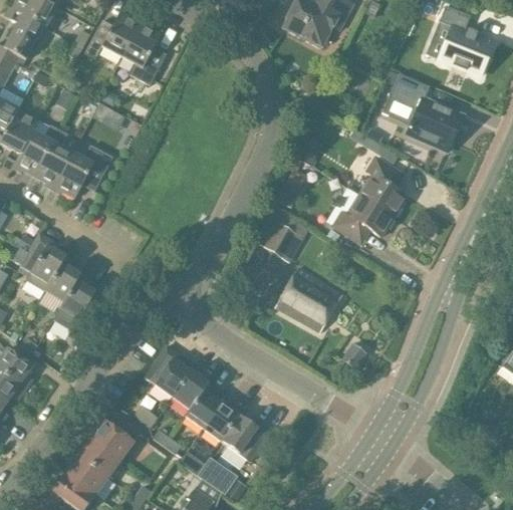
[(44,24),(44,25),(46,26),(57,6),(46,0),(15,0),(12,6),(12,7),(44,24)]
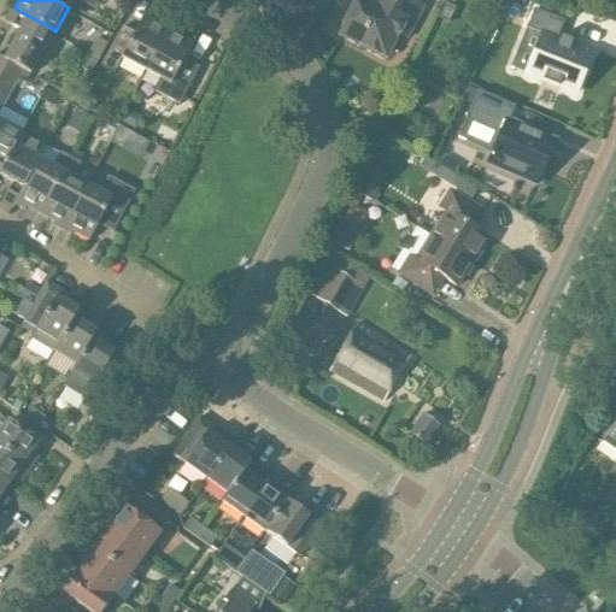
[(355,0),(339,31),(386,56),(400,30),(409,34),(424,4),(418,0),(377,0),(377,1),(375,0),(355,0)]
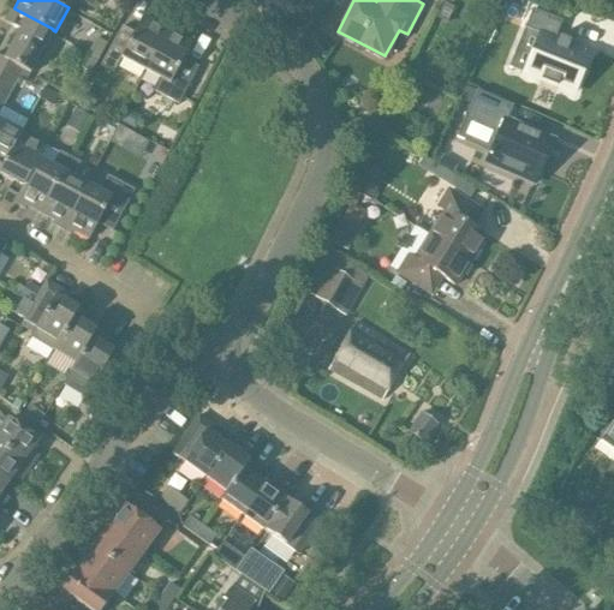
[(53,30),(53,29),(15,9),(15,7),(12,6),(6,18),(22,27),(6,55),(0,52),(0,69),(16,78),(23,65),(31,70),(53,30)]
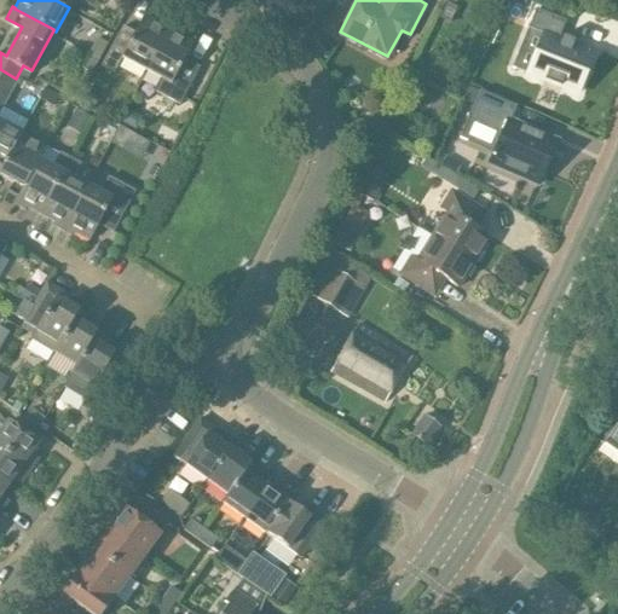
[(544,32),(529,70),(578,90),(595,50),(560,35),(567,18),(537,6),(529,24),(544,32)]
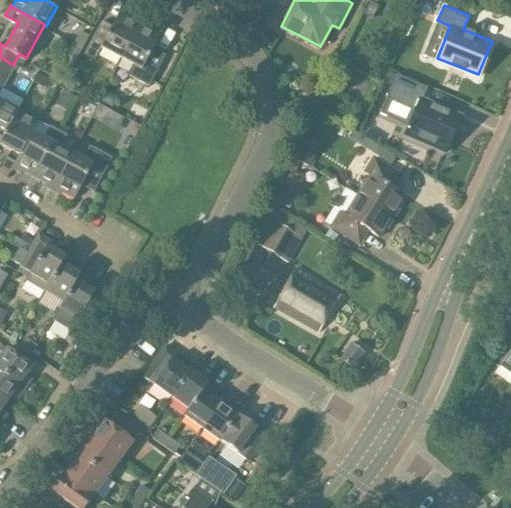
[(120,10),(113,23),(103,18),(85,51),(95,56),(102,44),(122,55),(142,19),(134,14),(132,17),(120,10)]
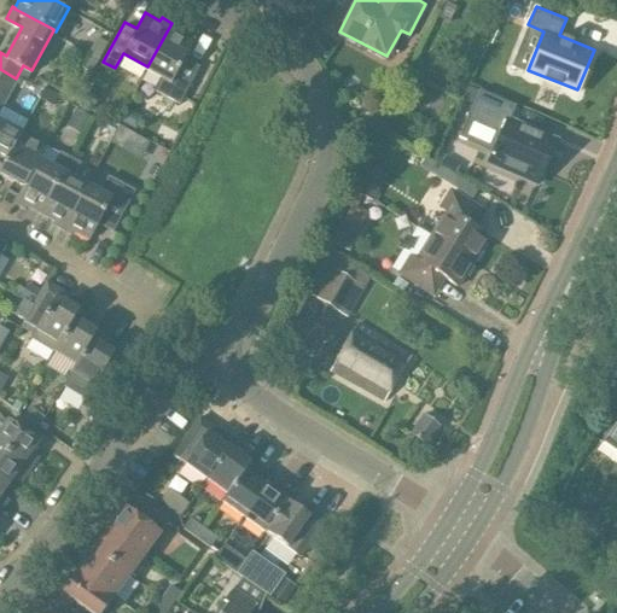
[(181,28),(172,23),(147,66),(162,74),(155,87),(181,100),(201,63),(186,56),(195,39),(180,31),(181,28)]
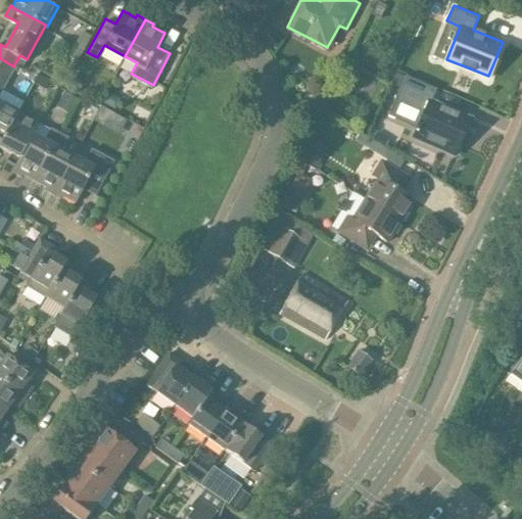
[(78,42),(85,46),(92,34),(84,30),(78,42)]
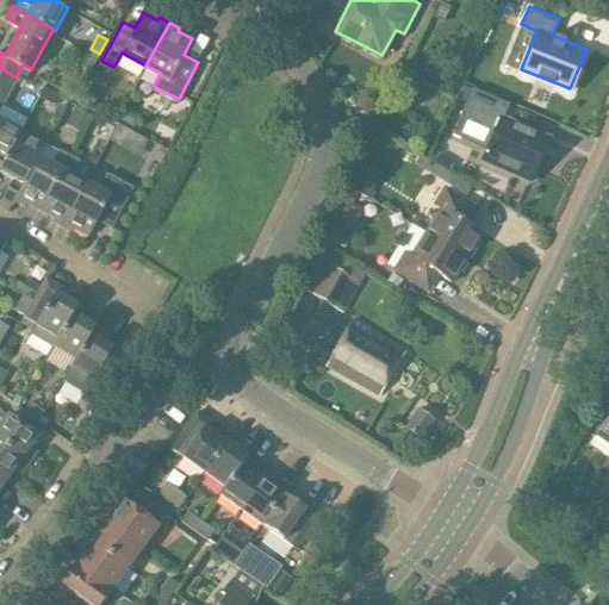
[(91,49),(82,63),(92,68),(99,54),(91,49)]
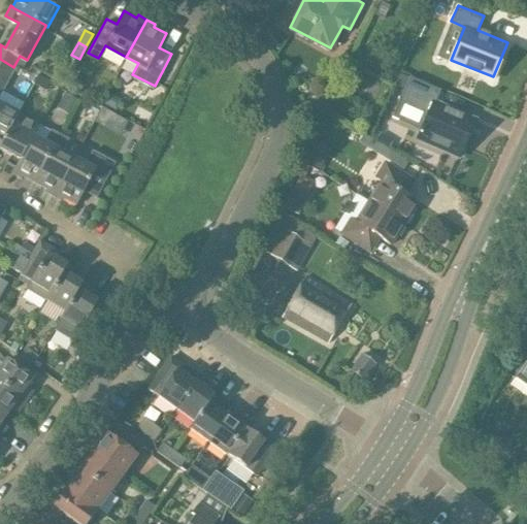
[(13,67),(0,59),(0,72),(8,77),(13,67)]
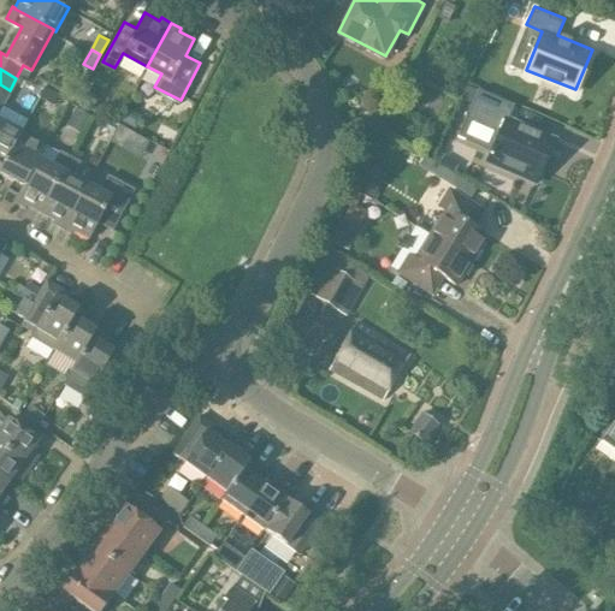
[(473,101),(479,87),(467,82),(461,96),(473,101)]
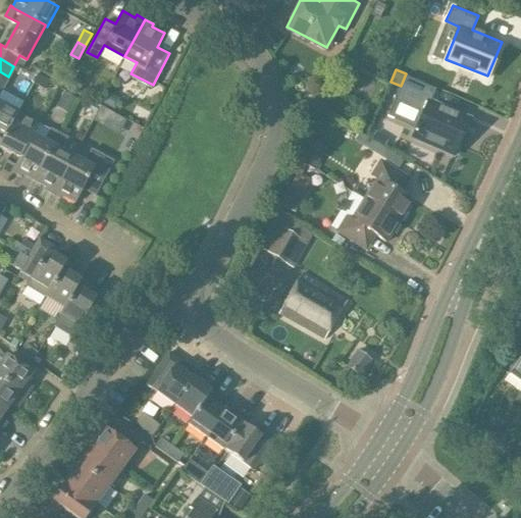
[(36,80),(46,86),(51,78),(40,71),(36,80)]
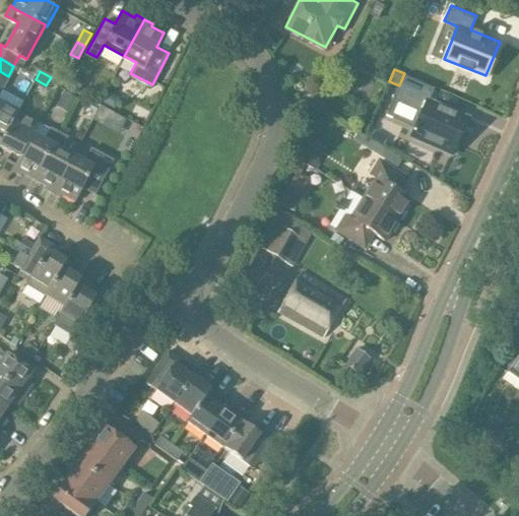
[(404,74),(388,111),(416,124),(411,135),(452,152),(470,113),(442,100),(445,91),(404,74)]
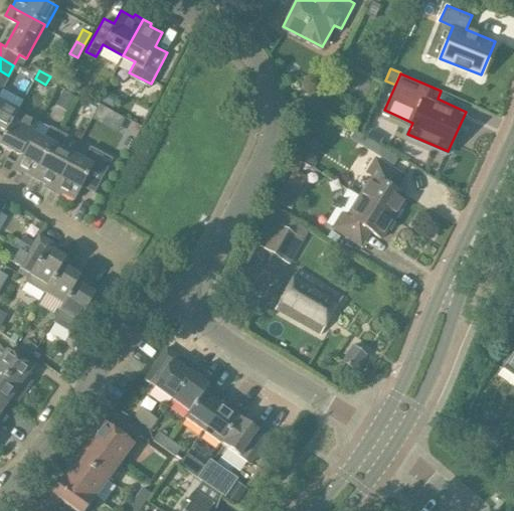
[(0,84),(0,142),(0,143),(19,108),(0,98),(0,90),(2,86),(0,84)]
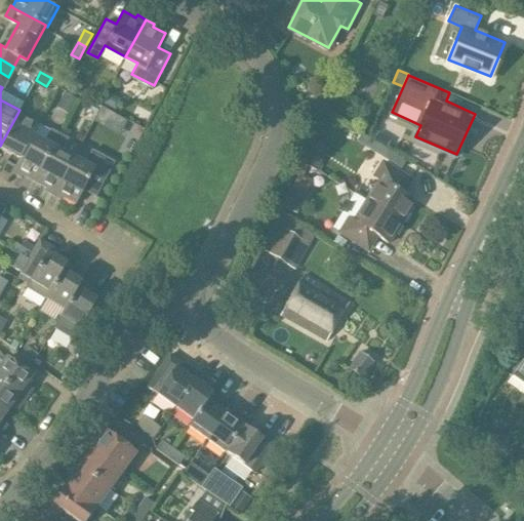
[(119,101),(118,95),(111,91),(106,101),(117,106),(119,101)]
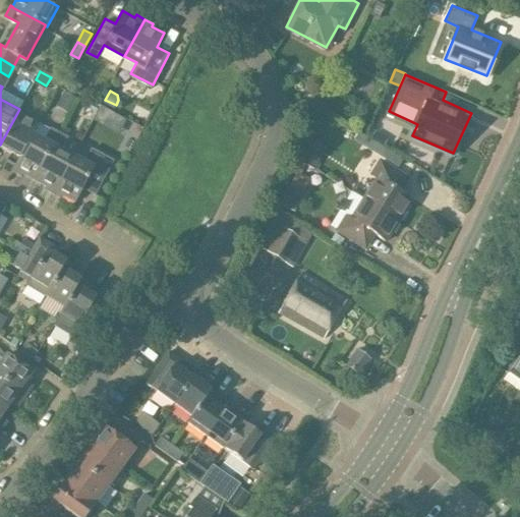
[(19,109),(0,145),(11,150),(2,168),(11,173),(13,169),(34,131),(40,120),(19,109)]
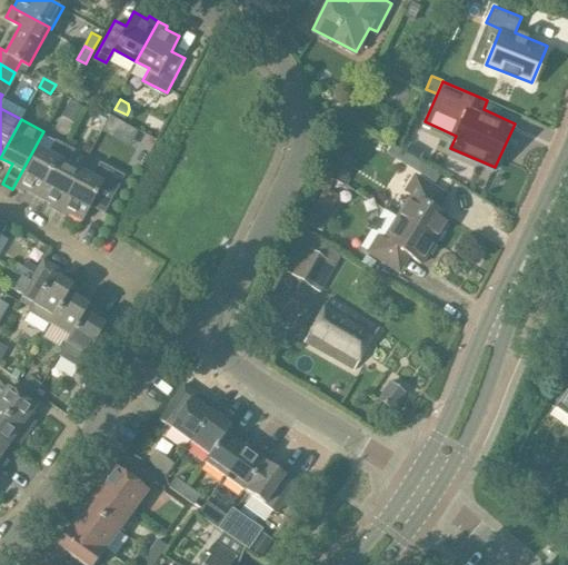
[(38,194),(67,141),(57,136),(49,150),(37,144),(15,185),(23,189),(26,187),(38,194)]
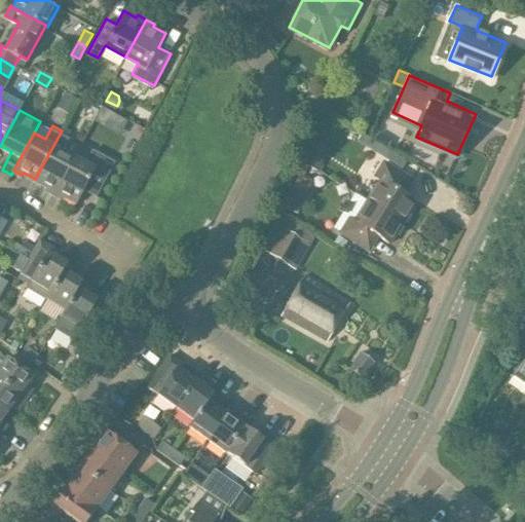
[(54,192),(75,155),(63,149),(70,136),(62,131),(35,179),(47,185),(46,188),(54,192)]
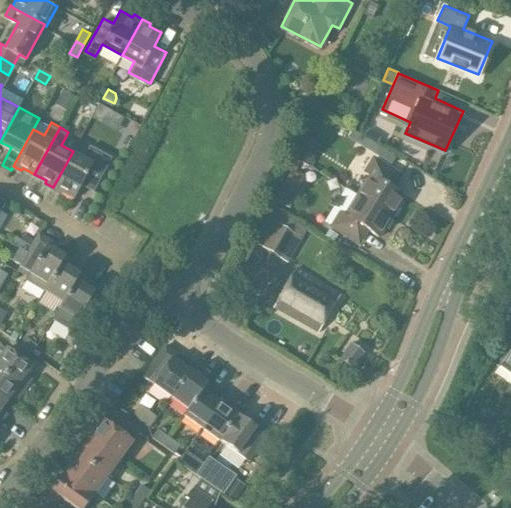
[(73,151),(53,187),(61,192),(63,189),(75,196),(82,182),(95,189),(113,156),(91,144),(84,157),(73,151)]
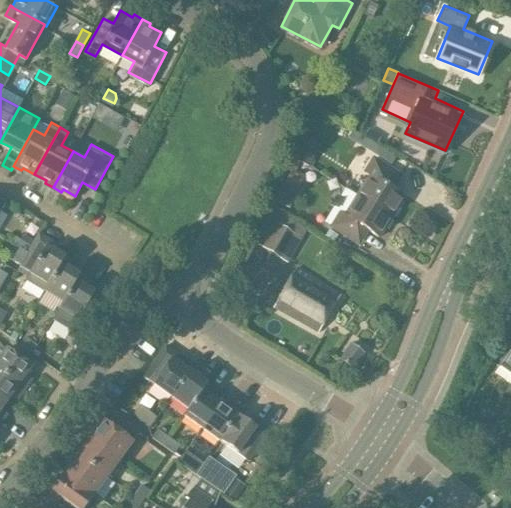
[(392,214),(404,194),(393,187),(402,173),(374,155),(365,170),(370,173),(358,193),(392,214)]
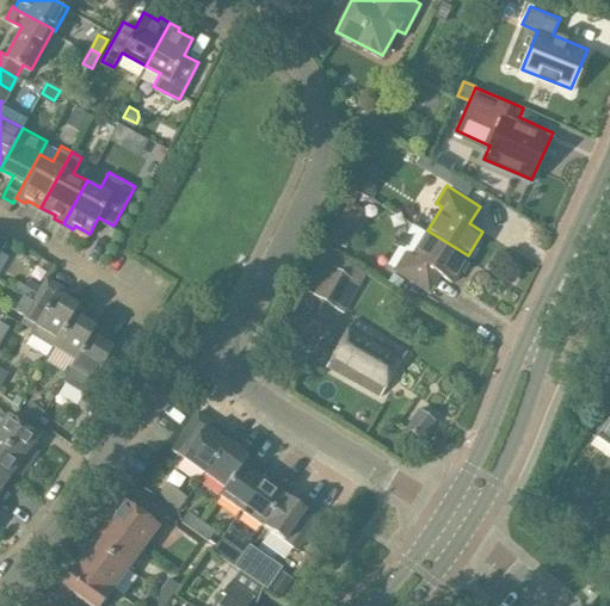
[(347,245),(363,206),(347,201),(331,237),(347,245)]
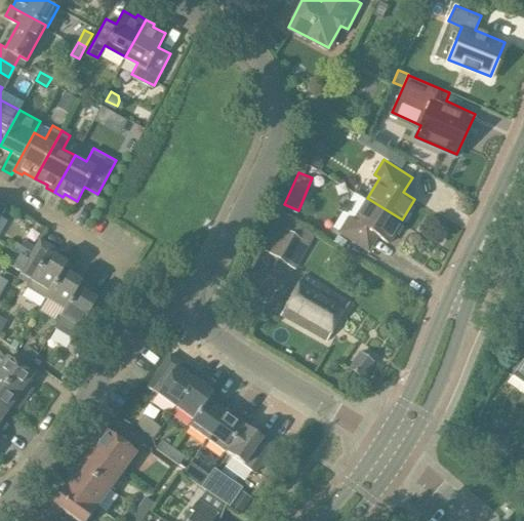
[(0,215),(8,202),(0,196),(0,215)]
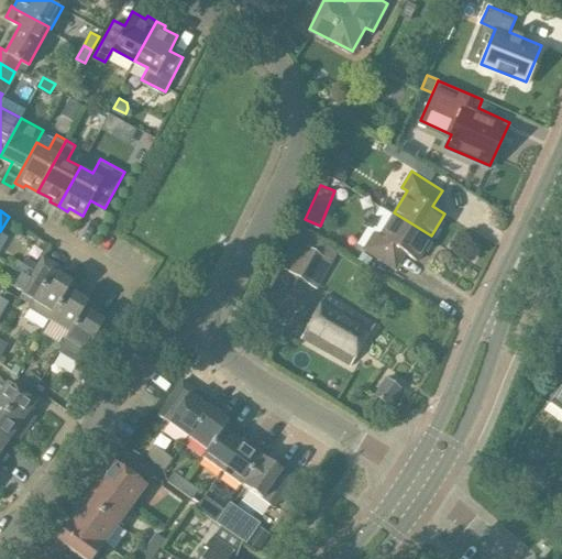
[(431,236),(394,212),(381,233),(375,230),(365,247),(396,265),(405,250),(418,258),(431,236)]
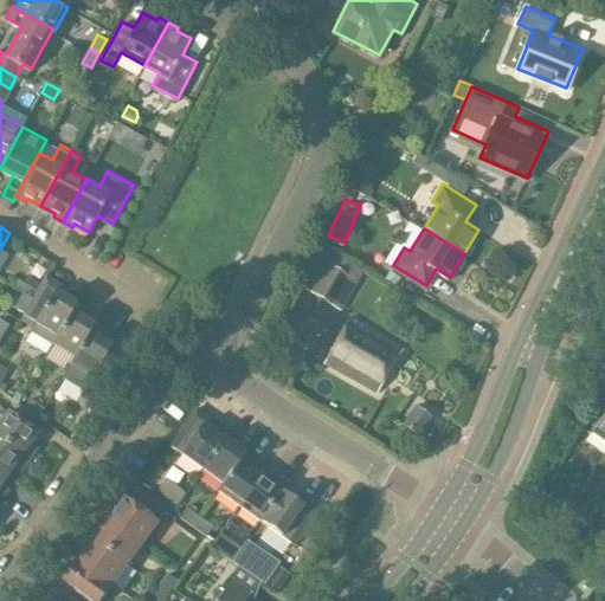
[(315,291),(332,302),(342,283),(352,288),(358,277),(332,262),(315,291)]
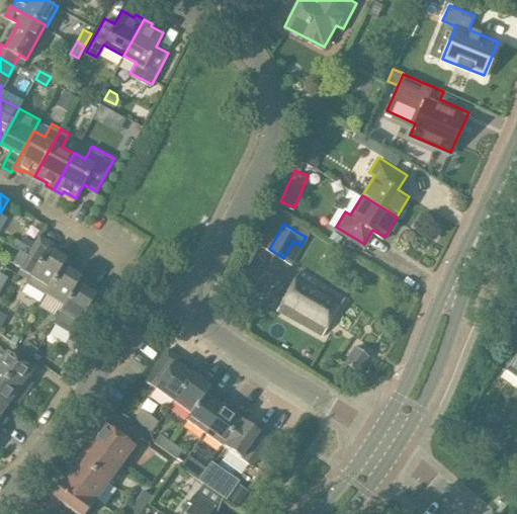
[(330,236),(339,242),(342,235),(334,230),(330,236)]
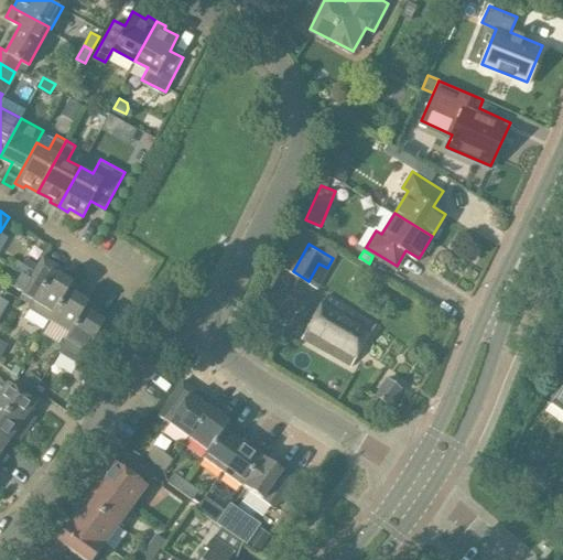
[(50,318),(54,310),(54,311),(73,281),(63,276),(67,268),(44,255),(31,276),(29,279),(30,279),(24,289),(23,290),(34,298),(30,305),(50,318)]
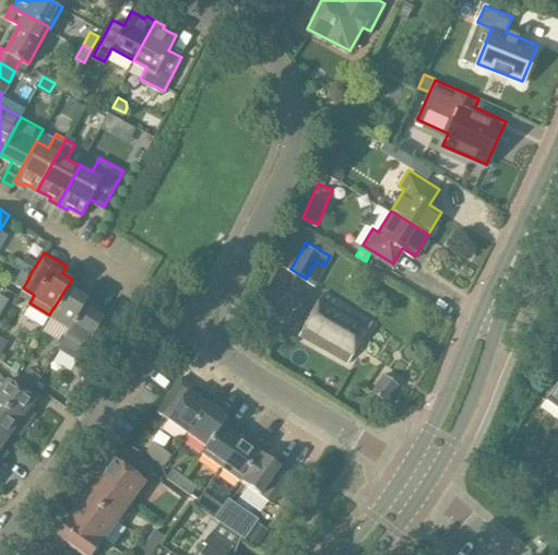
[(28,254),(21,266),(30,271),(37,259),(28,254)]
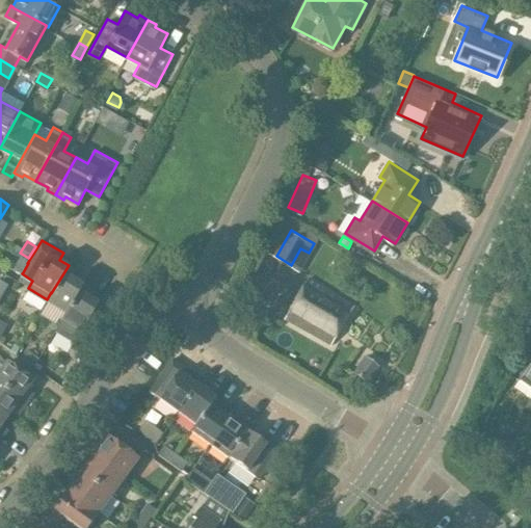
[(67,311),(83,283),(75,279),(79,271),(69,265),(51,293),(51,292),(47,299),(67,311)]
